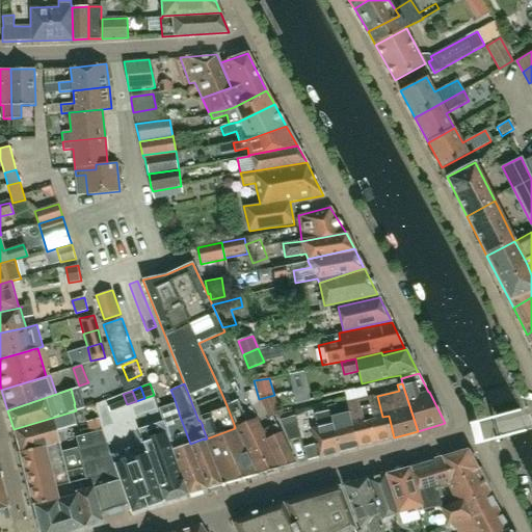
[(123,394),(114,397),(118,408),(127,404),(123,394)]
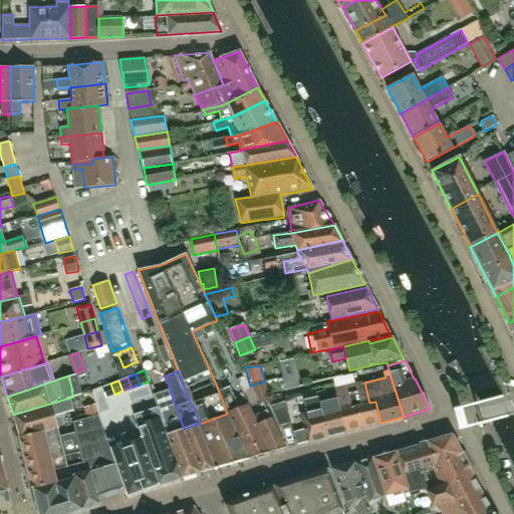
[(265,381),(250,386),(259,404),(270,401),(265,381)]
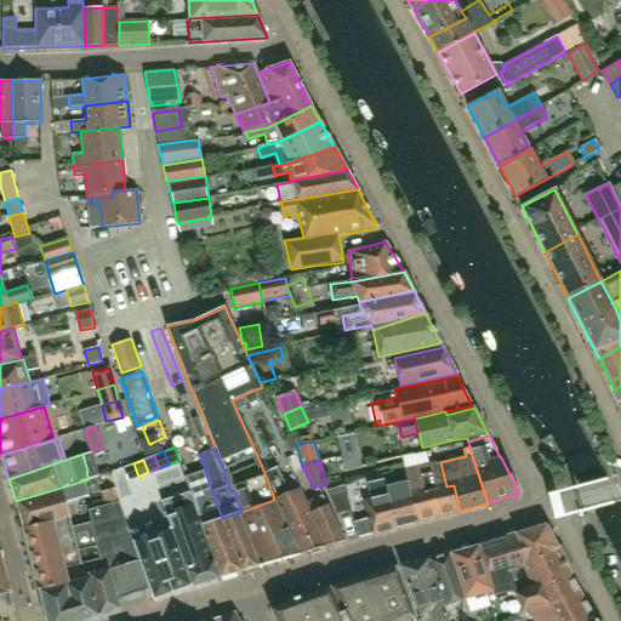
[(432,489),(439,516),(460,511),(454,485),(446,486),(440,462),(438,463),(437,461),(420,466),(426,491),(432,489)]
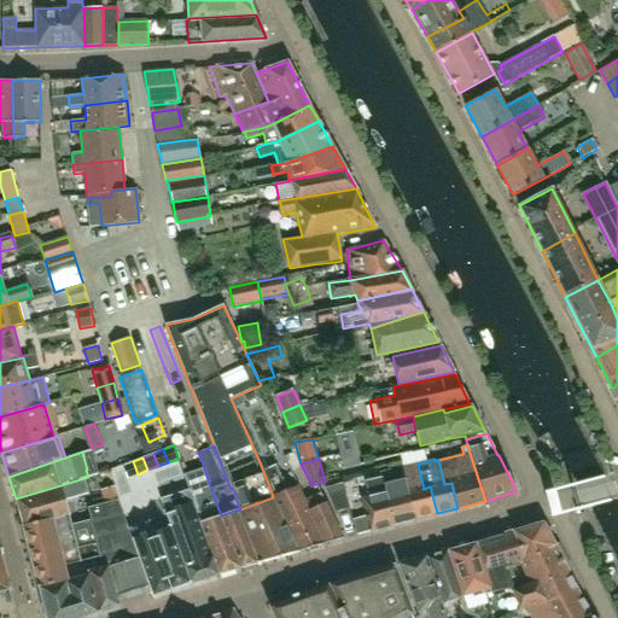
[(133,461),(122,466),(127,478),(138,474),(133,461)]
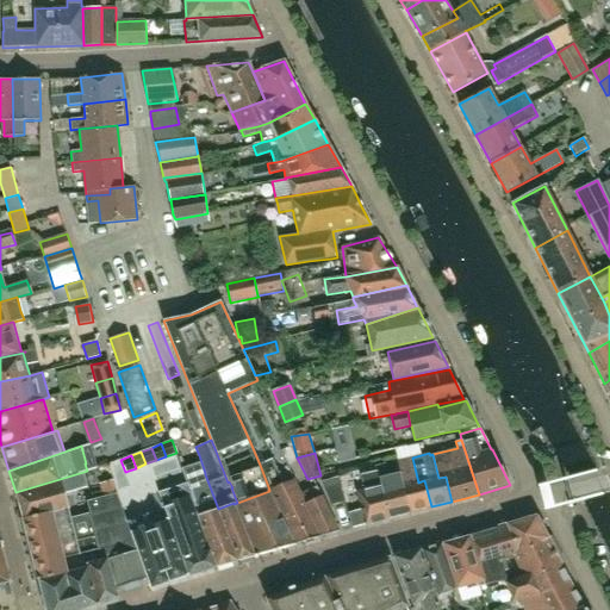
[(431,506),(424,480),(418,483),(412,458),(397,461),(399,472),(410,512),(431,506)]
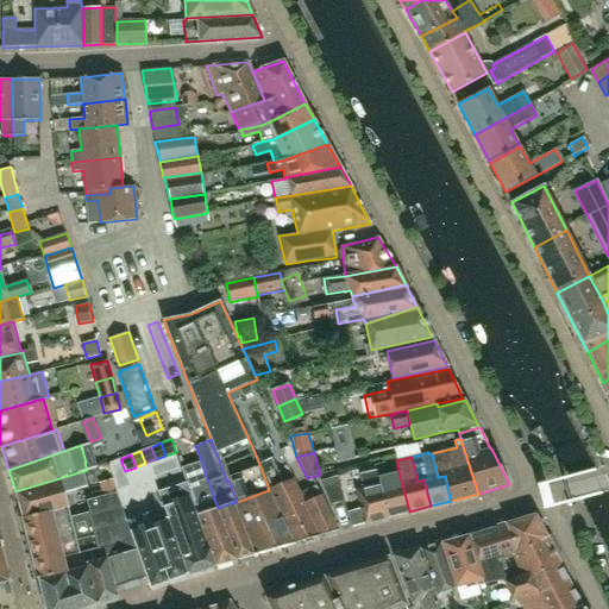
[(294,478),(282,483),(271,458),(259,464),(269,489),(290,544),(318,537),(301,493),(294,478)]
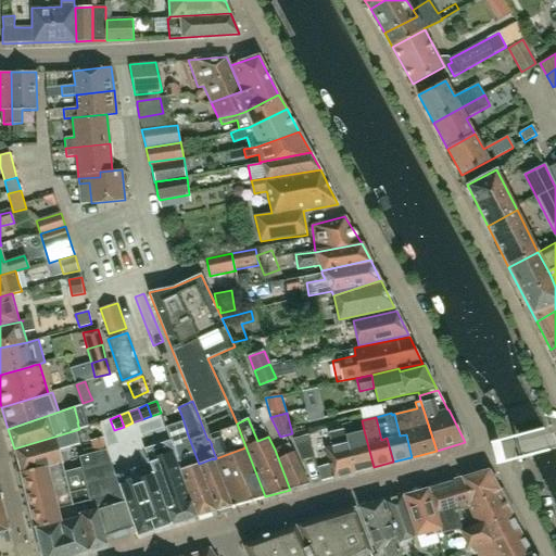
[(342,426),(342,428),(342,429),(344,429),(356,472),(374,467),(364,430),(354,433),(352,422),(342,426)]
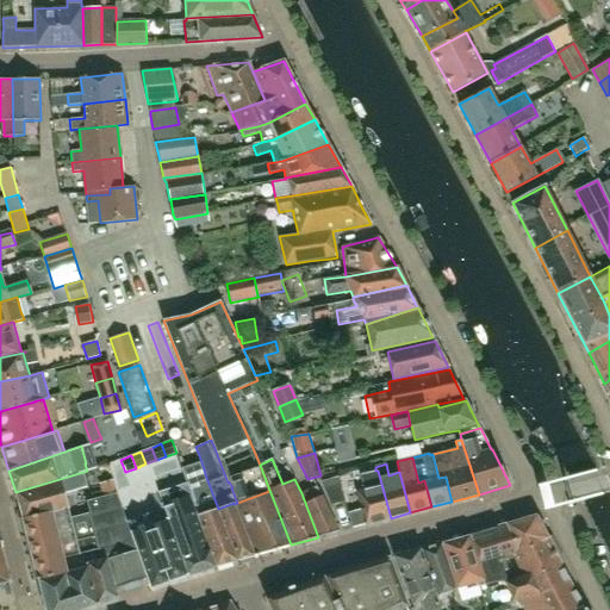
[(348,514),(352,528),(391,518),(378,471),(375,471),(375,470),(366,472),(365,468),(356,472),(362,490),(355,493),(360,510),(348,514)]
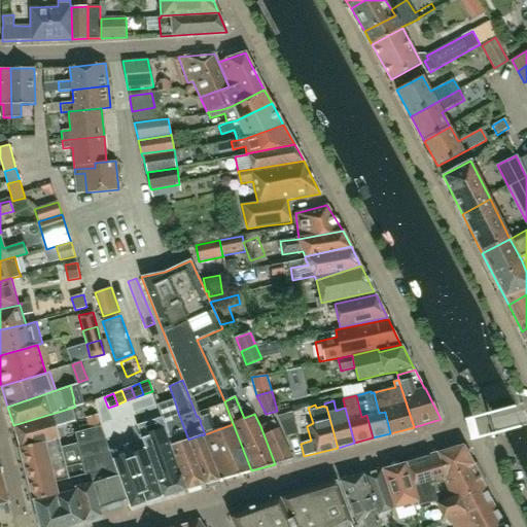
[(72,408),(51,414),(13,425),(21,449),(23,457),(60,448),(58,441),(55,426),(75,421),(72,408)]
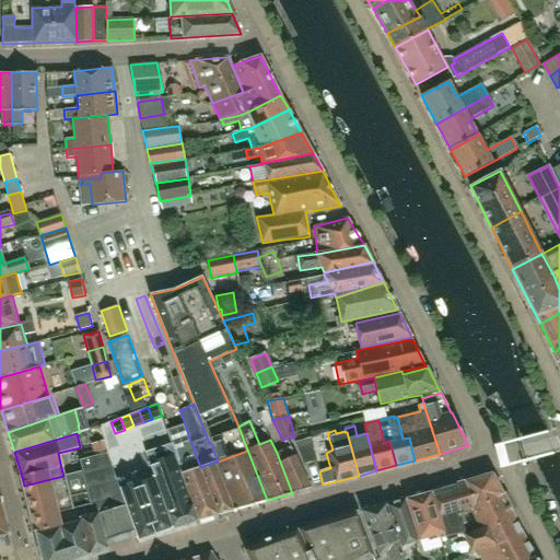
[(219,514),(200,467),(188,435),(178,439),(173,441),(175,448),(176,453),(198,520),(219,514)]
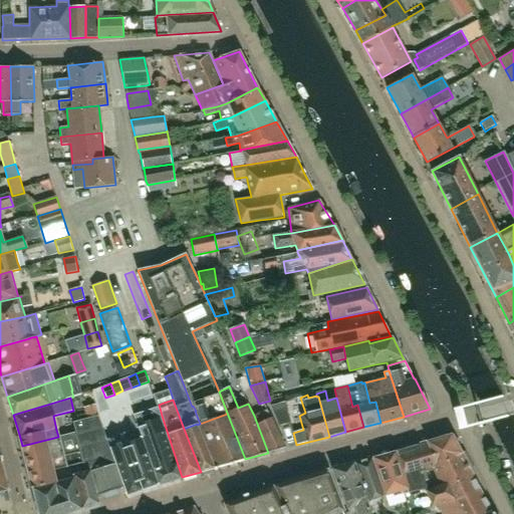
[(278,425),(290,422),(289,417),(285,402),(272,407),(278,425)]
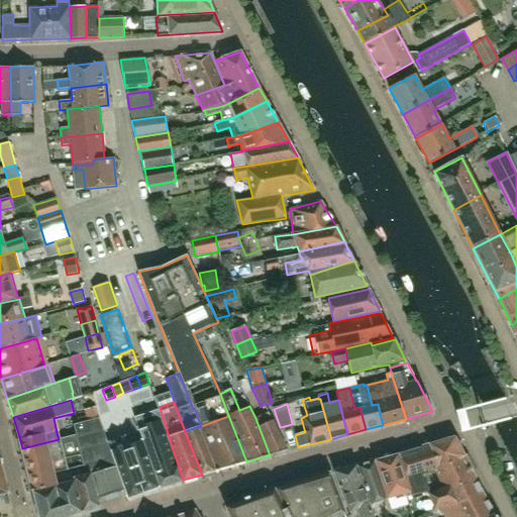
[(134,418),(143,440),(160,486),(161,487),(183,480),(163,418),(162,414),(162,415),(160,410),(134,418)]
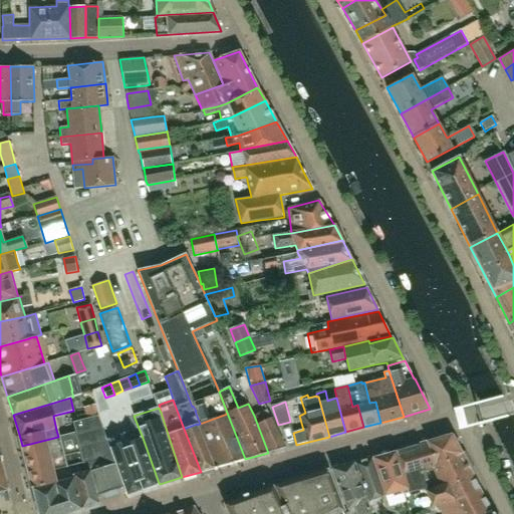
[(254,416),(268,453),(285,448),(267,410),(254,416)]
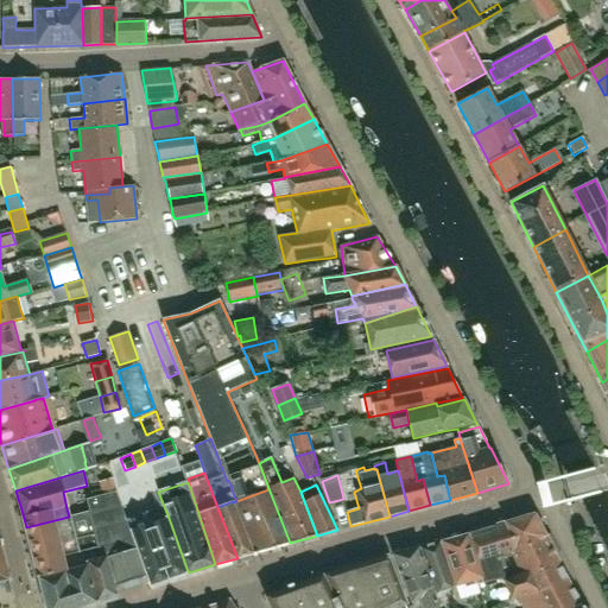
[(244,515),(257,546),(290,543),(268,488),(267,488),(268,489),(236,501),(242,517),(244,515)]
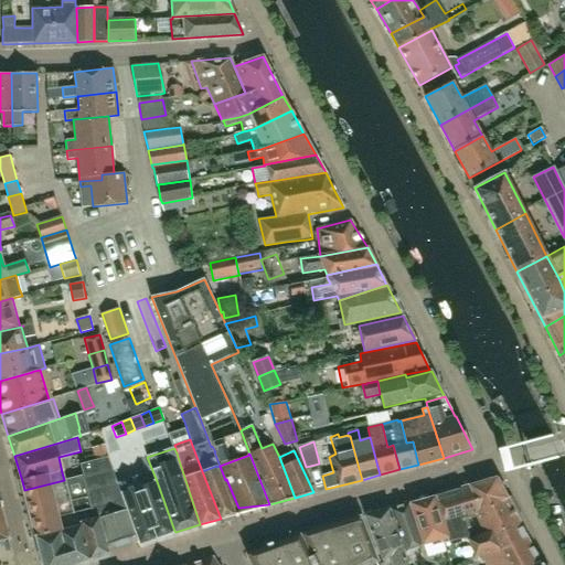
[(137,536),(121,492),(108,458),(84,464),(81,465),(83,476),(88,496),(92,510),(85,511),(86,513),(89,513),(91,520),(99,518),(106,546),(137,536)]
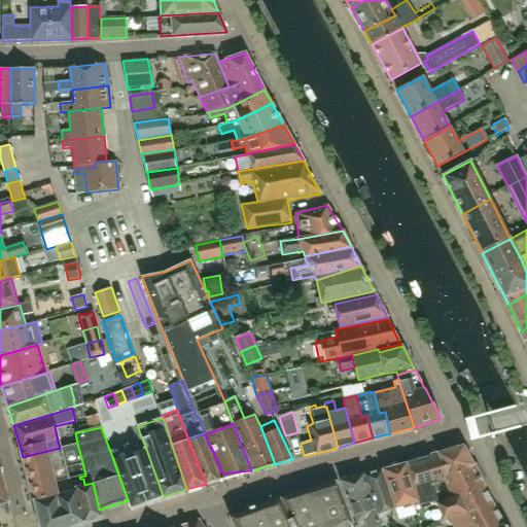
[(188,440),(206,484),(222,473),(211,447),(210,448),(205,434),(202,435),(202,434),(188,440)]
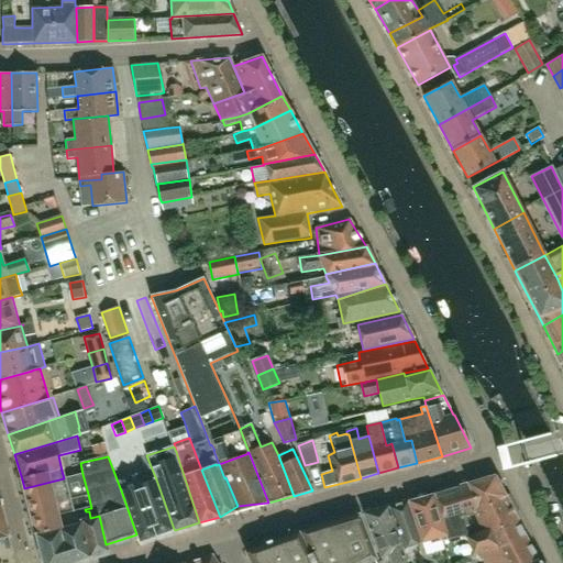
[(70,498),(88,494),(83,474),(64,478),(24,488),(36,533),(74,525),(76,518),(70,498)]
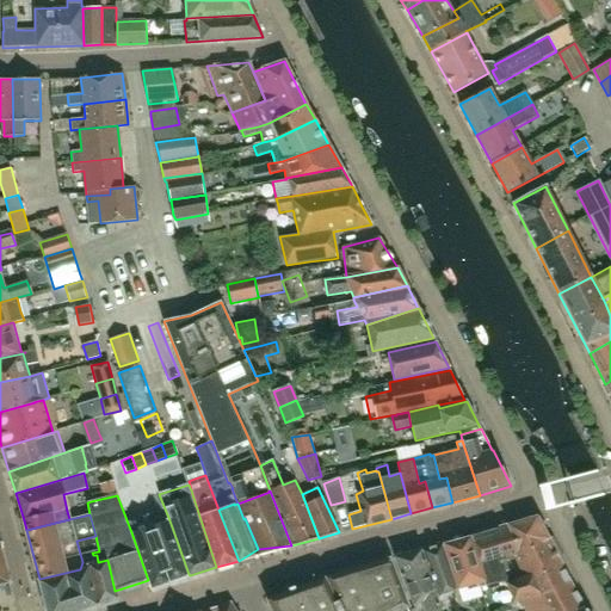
[(513,556),(550,541),(541,522),(541,519),(532,517),(532,518),(508,525),(517,545),(510,549),(513,556)]
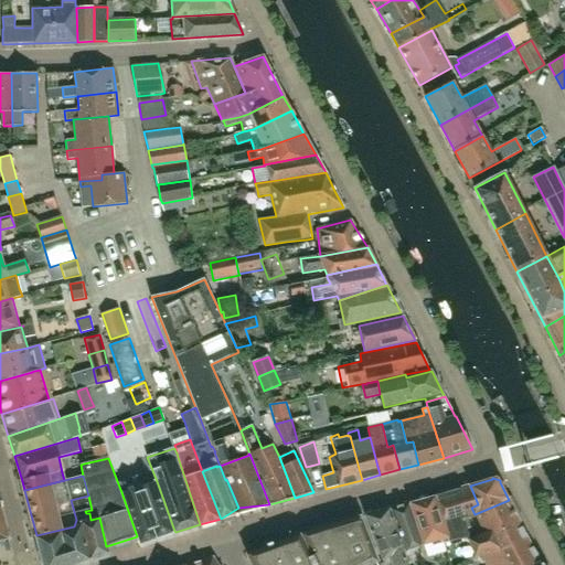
[(436,497),(447,537),(448,537),(449,542),(469,535),(464,519),(475,514),(471,508),(478,504),(470,486),(436,497)]
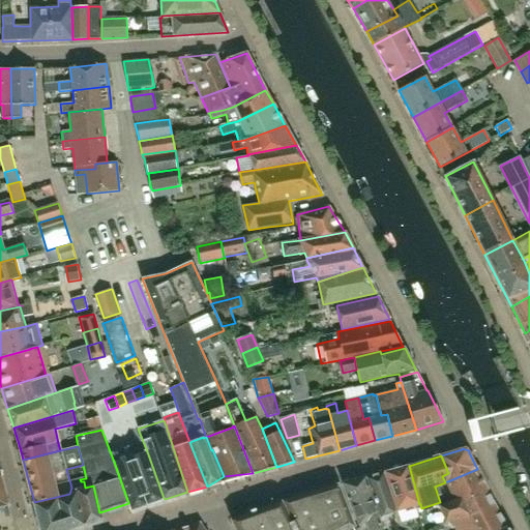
[(80,479),(86,478),(83,465),(66,469),(71,488),(69,494),(34,502),(40,529),(70,529),(101,520),(99,512),(93,486),(85,488),(84,481),(81,481),(80,479)]
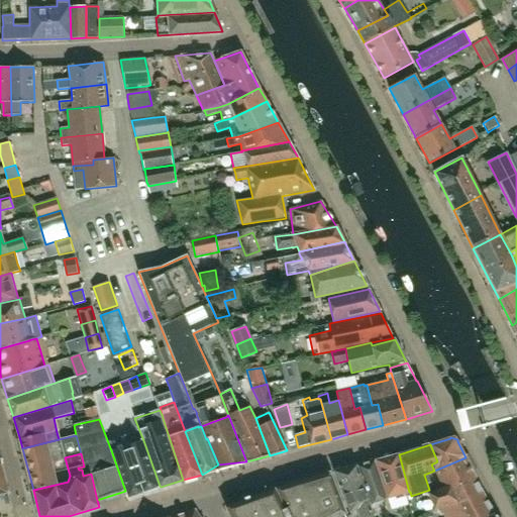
[(409,492),(399,454),(374,460),(384,499),(387,498),(391,508),(408,503),(405,493),(409,492)]
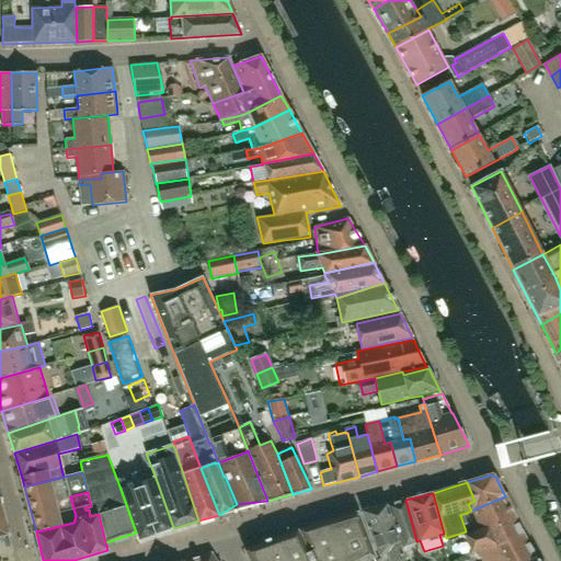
[(505,496),(471,511),(480,529),(464,536),(471,553),(479,552),(478,550),(476,546),(497,540),(495,535),(521,527),(511,506),(513,505),(507,495),(505,496)]
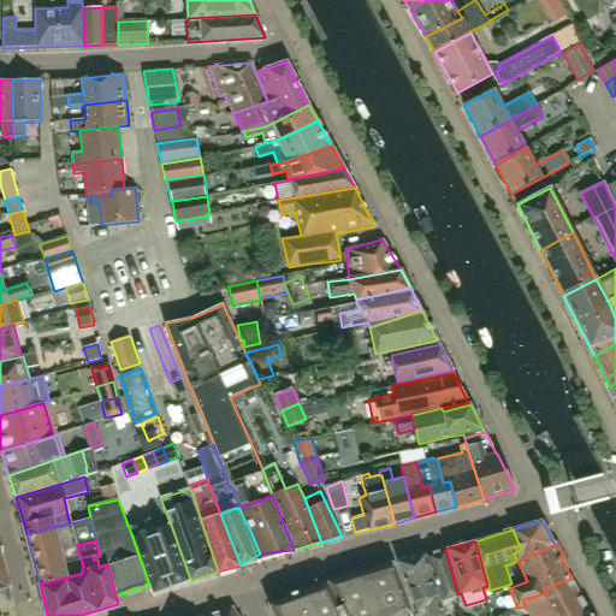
[(427,554),(440,602),(454,598),(458,597),(457,594),(445,549),(427,554)]
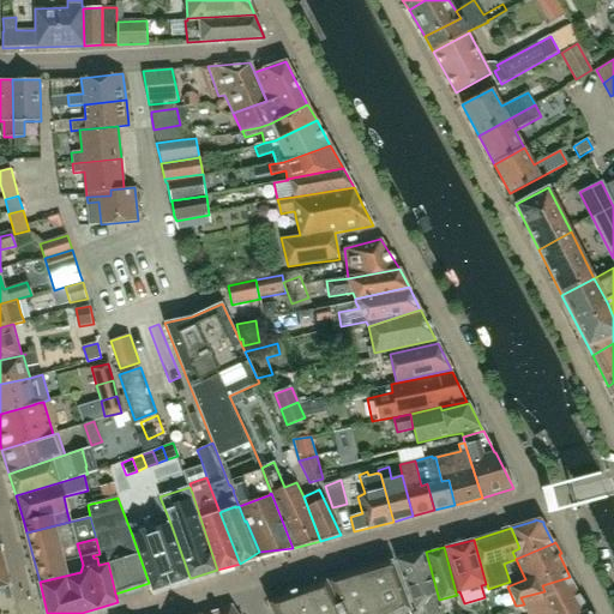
[(0,587),(10,585),(1,552),(0,548),(0,587)]
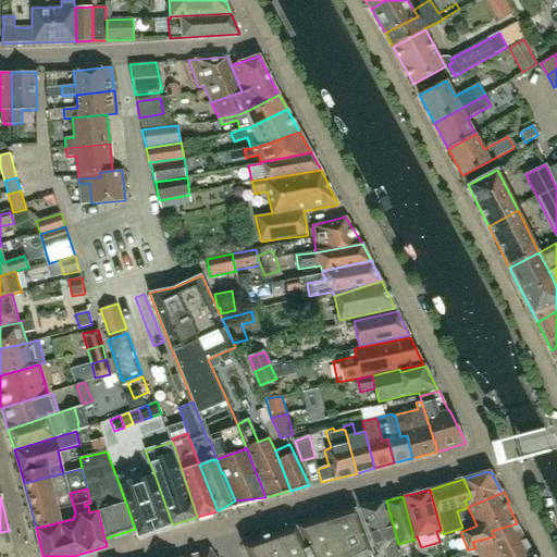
[(403,556),(398,544),(386,500),(359,508),(376,553),(378,556),(374,556),(403,556)]
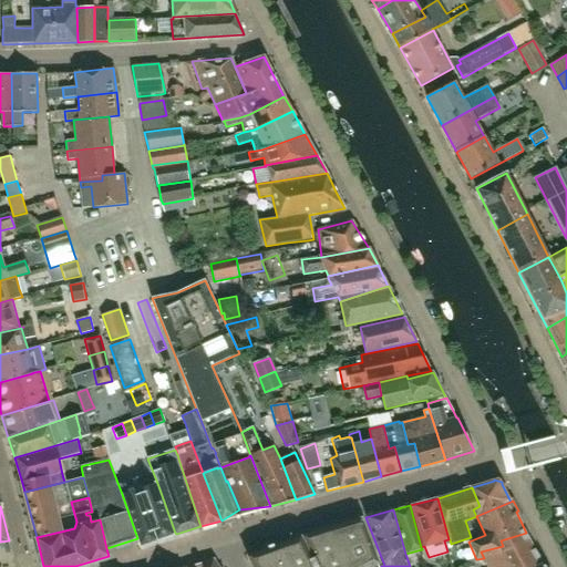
[(300,537),(316,566),(370,566),(379,563),(361,518),(300,537)]
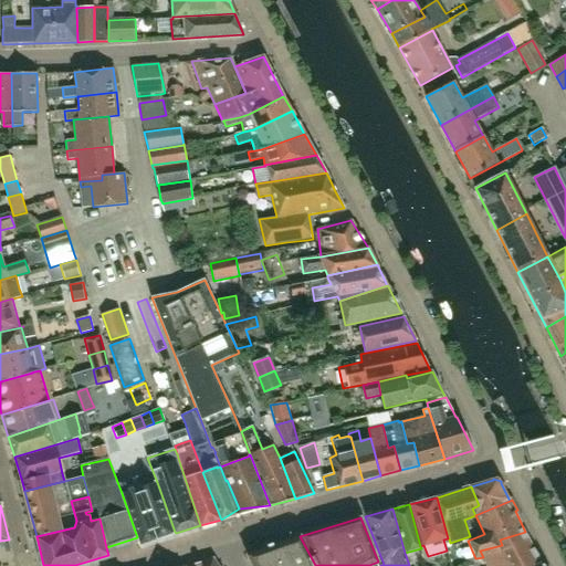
[(537,565),(543,564),(525,532),(500,540),(502,545),(480,551),(482,555),(483,557),(486,565),(537,565)]
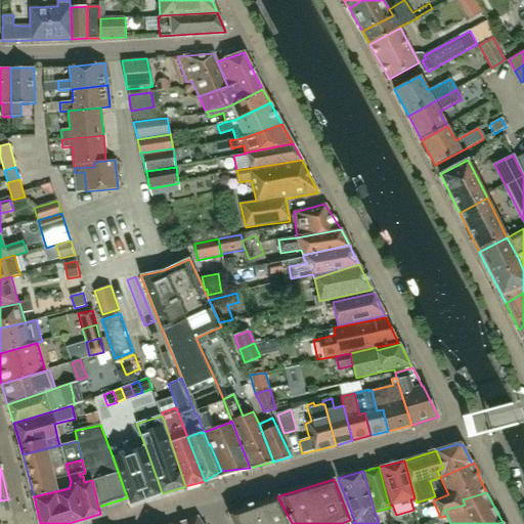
[(292,523),(277,496),(230,513),(229,517),(232,523),(292,523)]
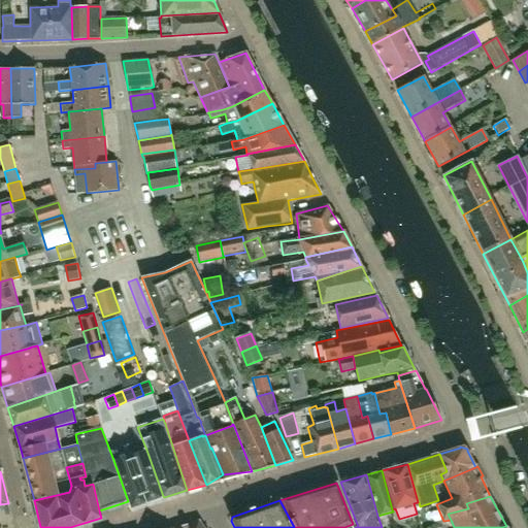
[(393,527),(389,513),(377,516),(382,527),(393,527)]
